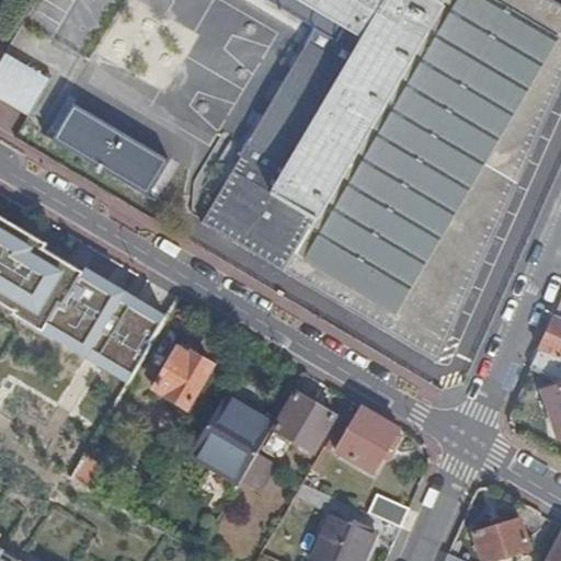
[(268,0),(316,27),(204,221),(439,364),(560,93),(560,6),(550,0),(268,0)]
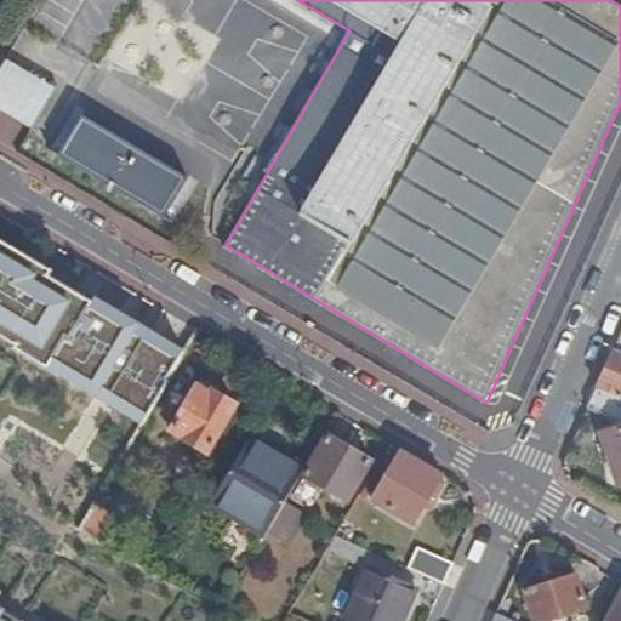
[(57,85),(7,56),(0,68),(0,107),(32,126),(57,85)]
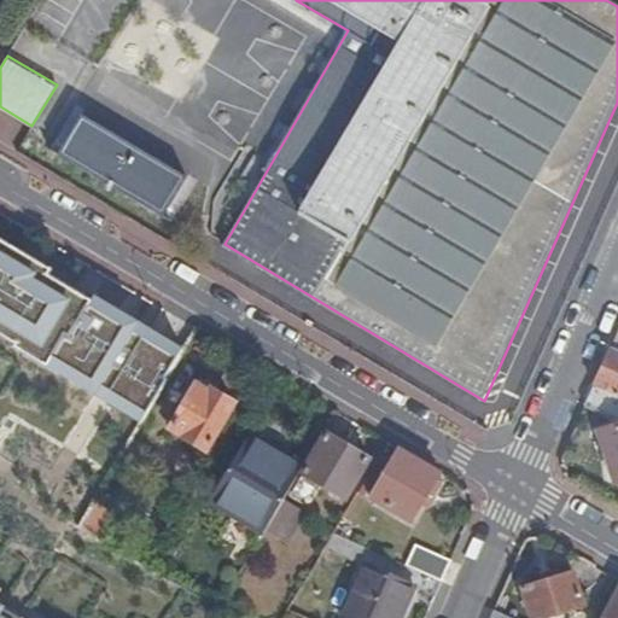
[(186,175),(82,111),(56,152),(159,216),(186,175)]
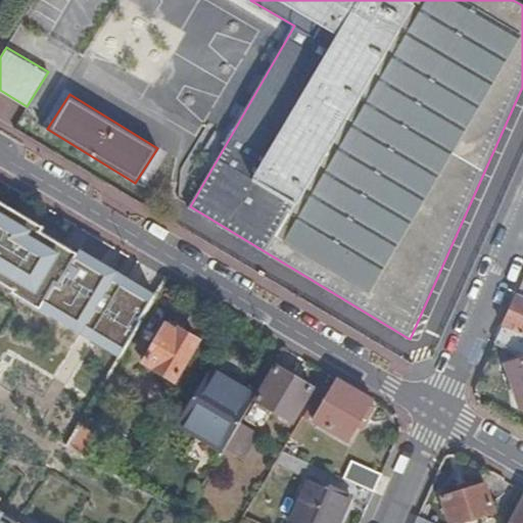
[(47,230),(0,201),(0,522),(13,522),(0,515),(0,288),(121,360),(157,296),(83,251),(81,255),(44,234),(47,230)]
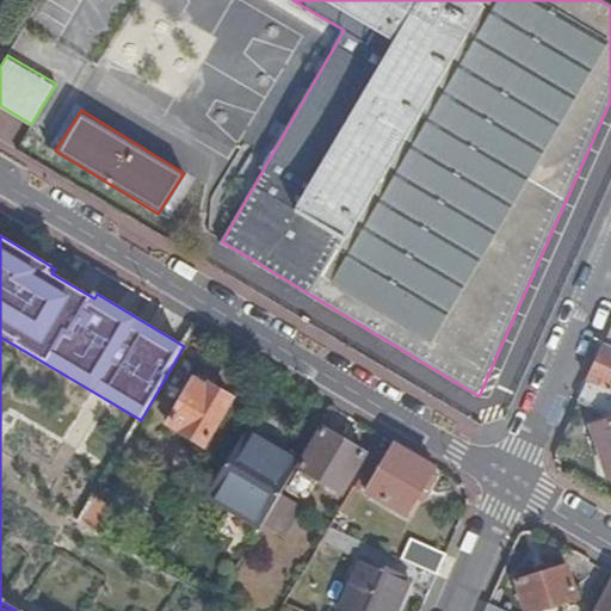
[(610,331),(600,356),(588,382),(610,390),(610,392),(610,331)]
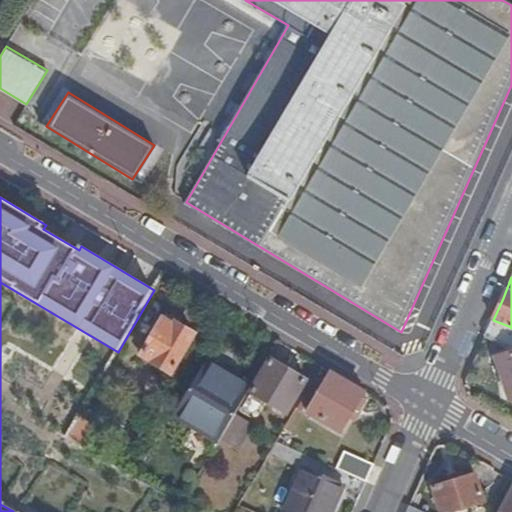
[(176,326),(165,320),(144,355),(174,373),(196,334),(178,324),(176,326)]
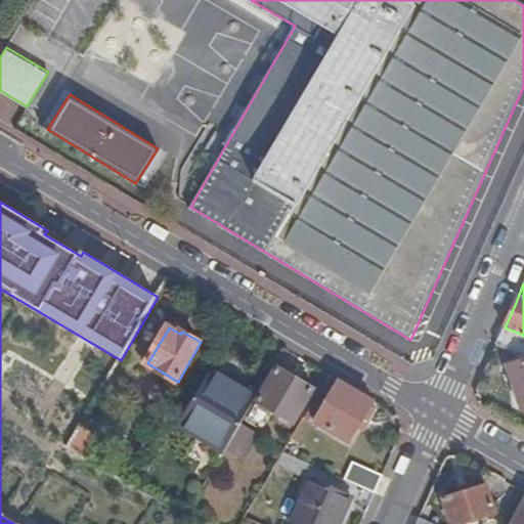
[(523,336),(523,335),(505,328),(497,344),(511,350),(513,345),(523,350),(523,361),(511,365),(523,408),(523,407),(523,336)]
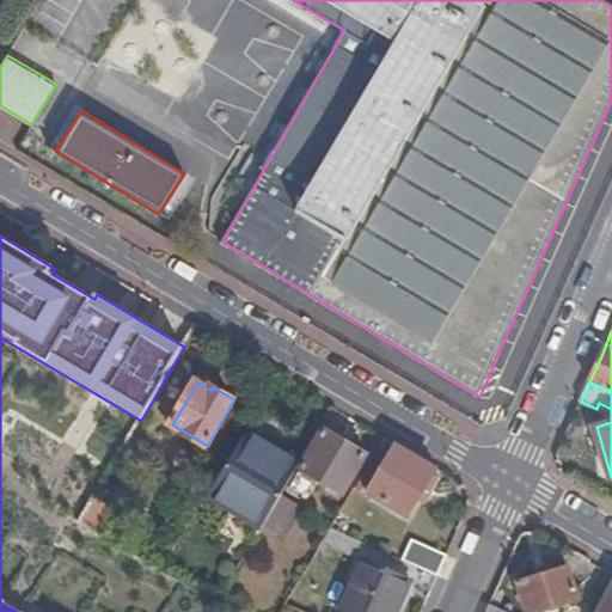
[(326,429),(303,470),(346,494),(368,456),(326,429)]
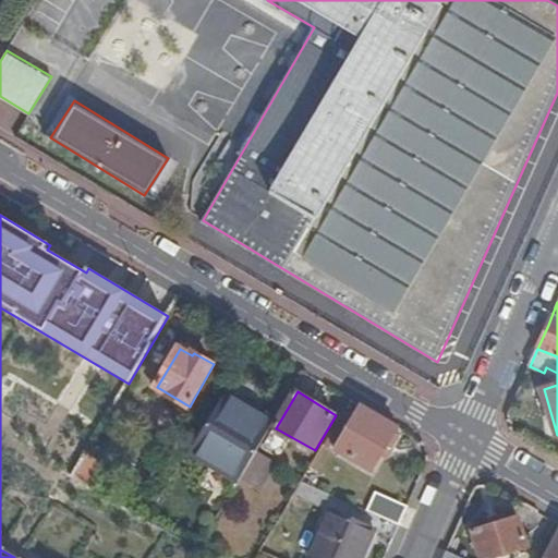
[(274,424),(226,395),(192,450),(240,480),(257,451),(274,424)]
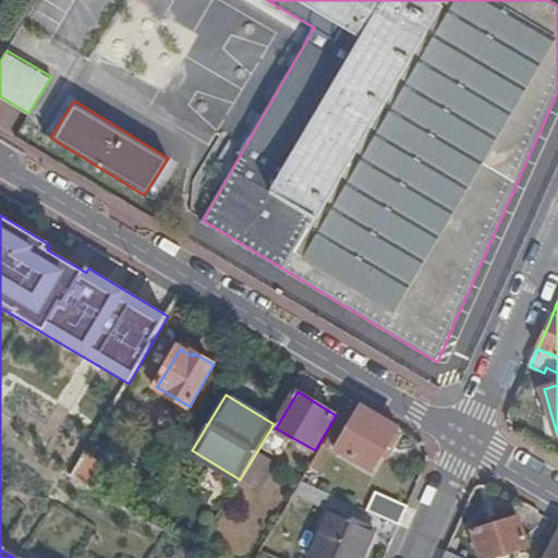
[(399,427),(363,407),(337,450),(373,471),(388,447),(391,449),(396,448),(402,436),(401,432),(398,429),(399,427)]
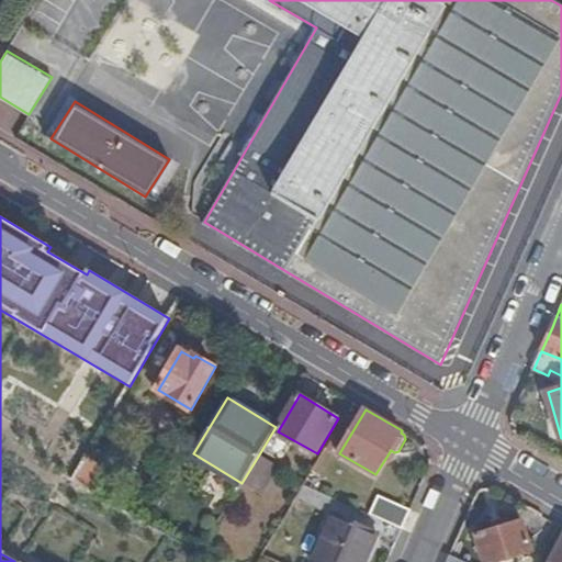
[(108,459),(91,449),(77,473),(93,482),(108,459)]
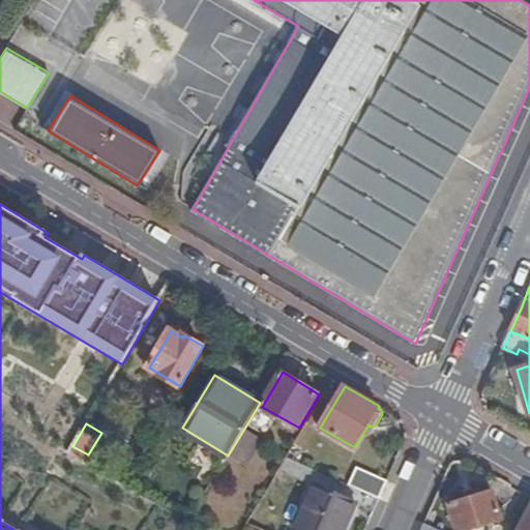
[(244,429),(228,455),(247,467),(264,440),(244,429)]
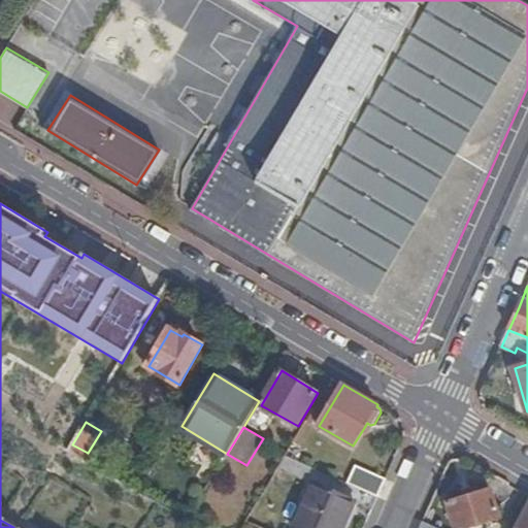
[(312,468),(286,457),(278,469),(307,482),(312,468)]
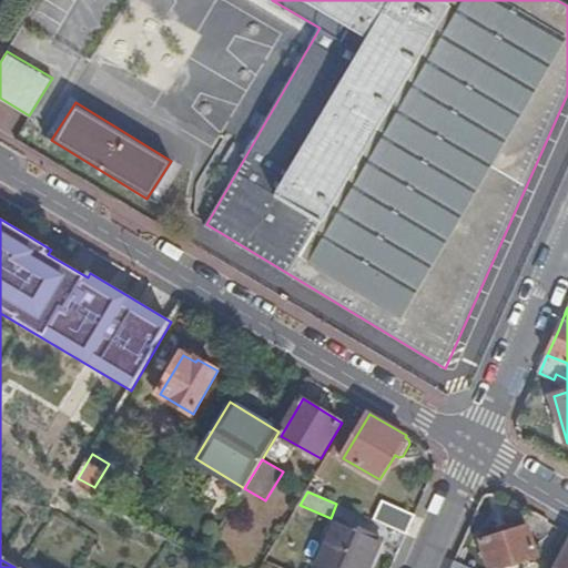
[(382,505),(375,520),(407,535),(415,519),(382,505)]
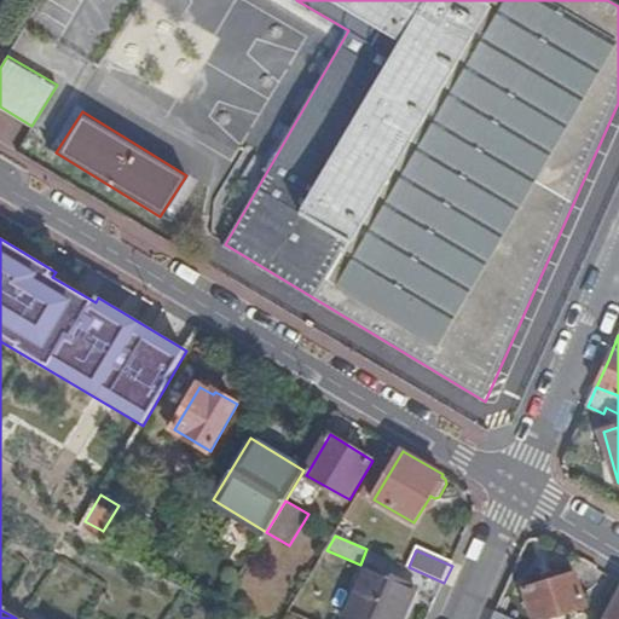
[(400,618),(415,586),(369,567),(346,618),(400,618)]
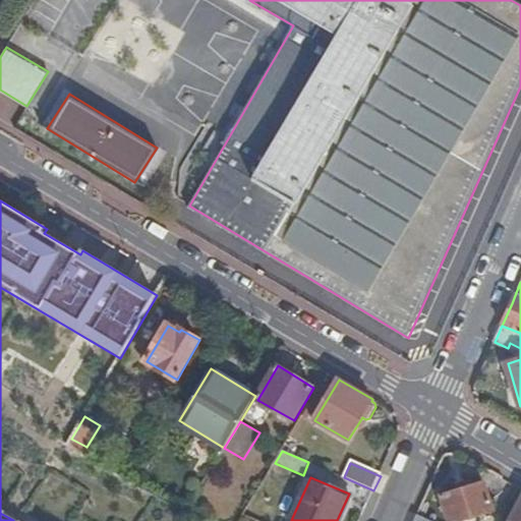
[(485,481),(443,496),(450,520),(462,520),(495,511),(485,481)]
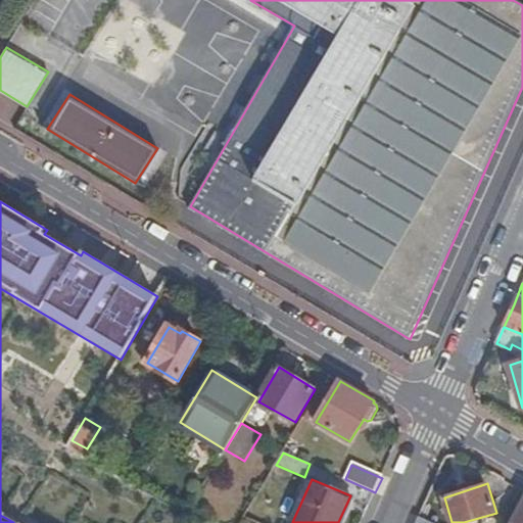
[(522,522),(522,505),(513,522),(522,522)]
